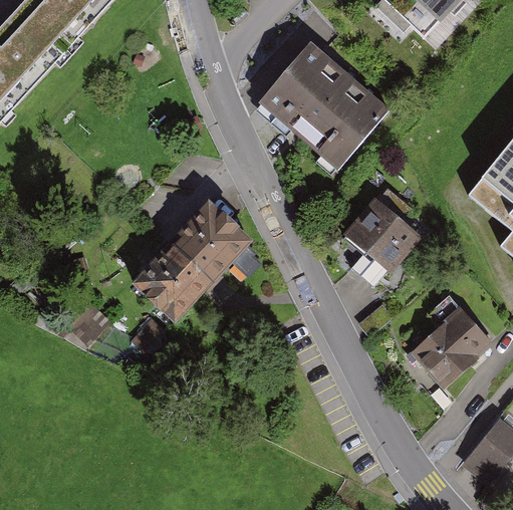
[(0,119),(110,0),(24,0),(0,27),(0,119)]
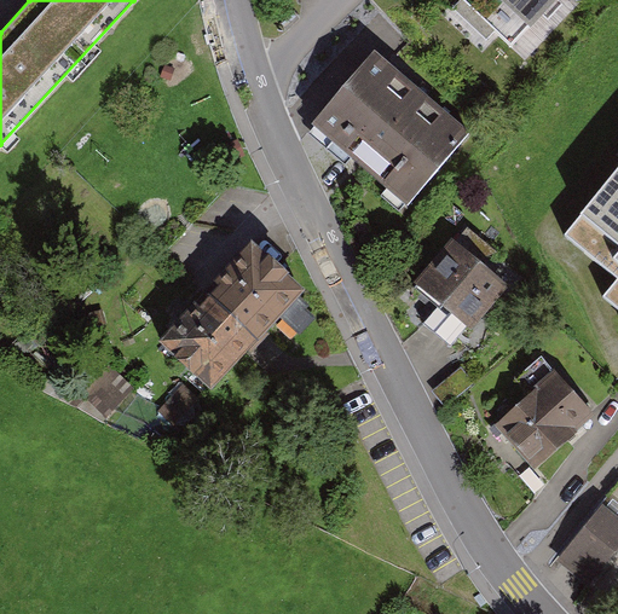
[(429,0),(421,10),(490,71),(546,7),(537,0),(429,0)]
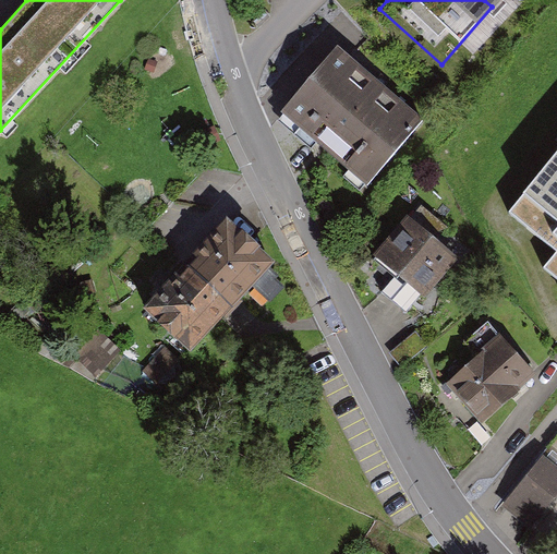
[(424,118),(334,43),(278,110),(367,185),(424,118)]
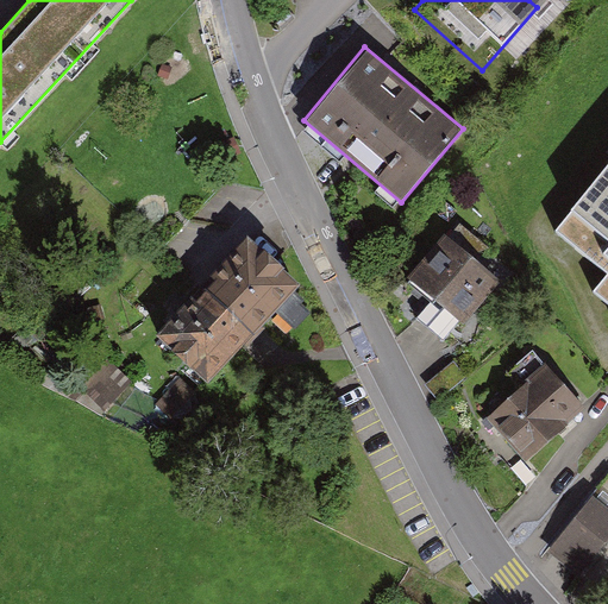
[(607,167),(557,228),(607,271),(607,274),(594,290),(607,300),(607,167)]
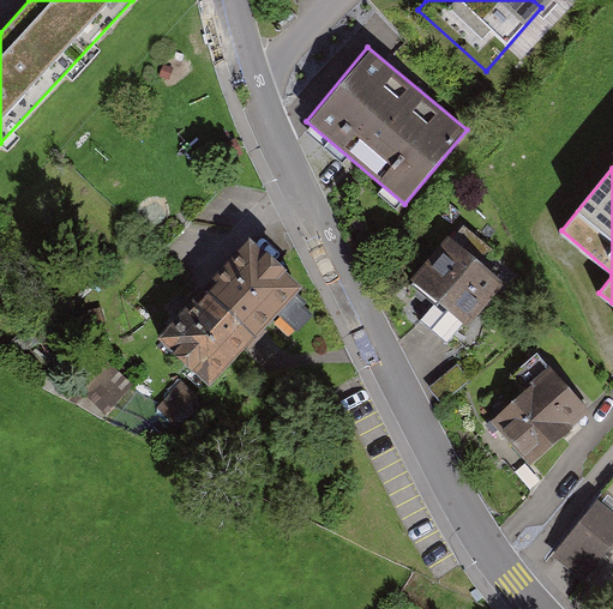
[(450,221),(406,276),(467,325),(511,270),(450,221)]
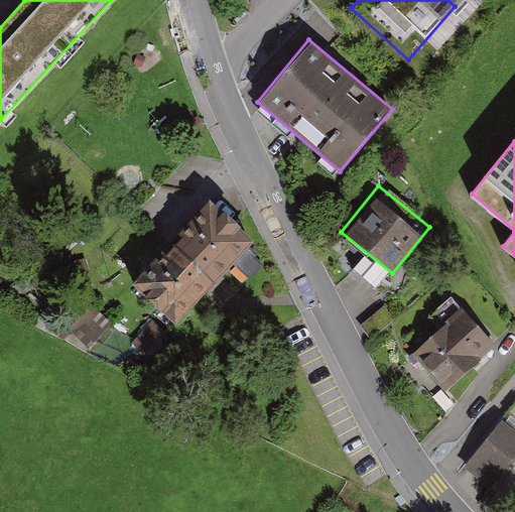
[(247,240),(201,197),(121,282),(167,326),(247,240)]
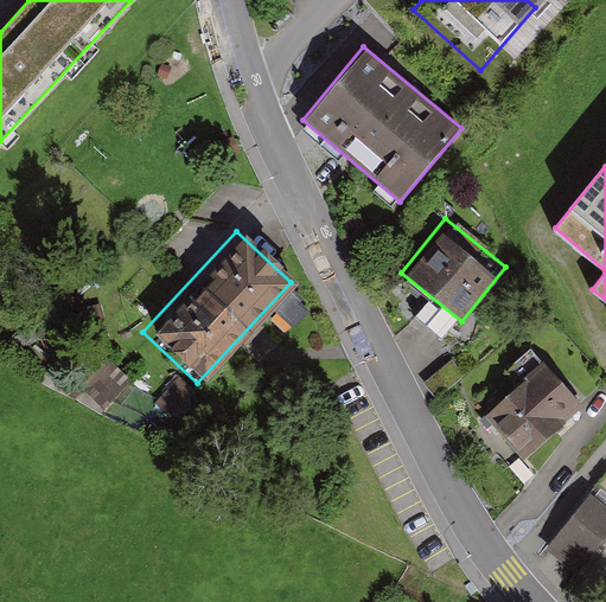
[(540,357),(477,412),(518,458),(581,402),(540,357)]
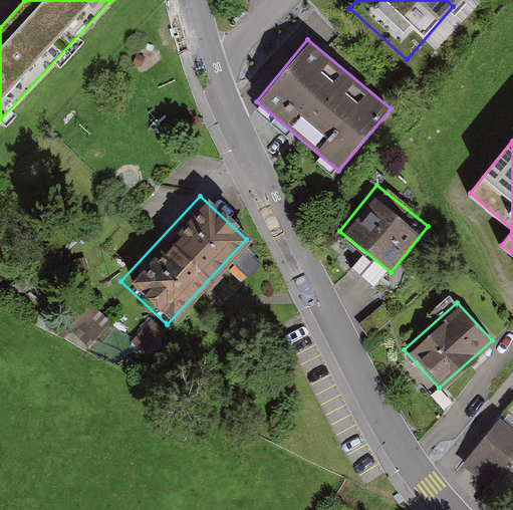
[(81,305),(68,331),(96,346),(109,320),(81,305)]
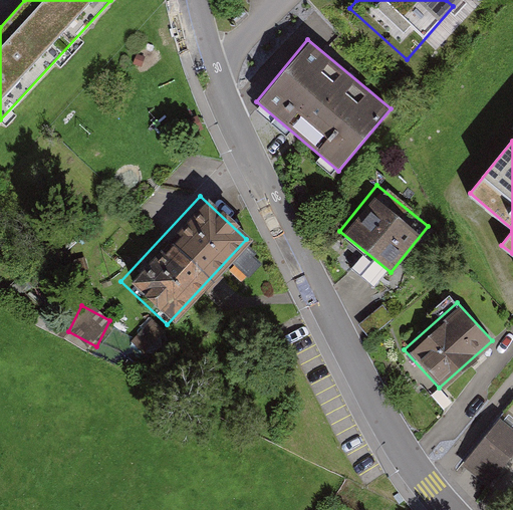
[(512,428),(497,417),(459,461),(488,484),(512,452),(512,428)]
